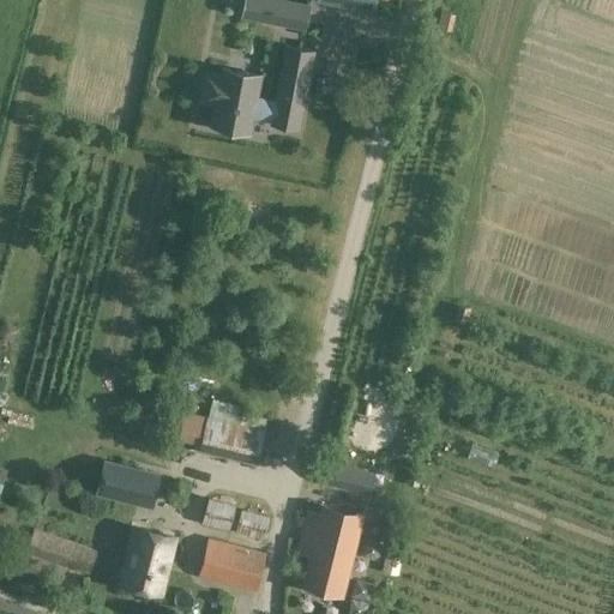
[(294,0),(270,0),(266,19),(301,25),(306,2),(294,0)]
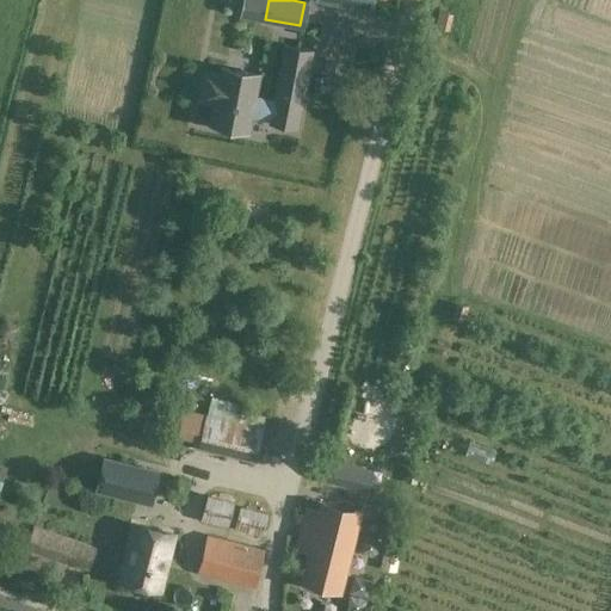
[(374,0),(315,0),(316,1),(372,12),(374,0)]
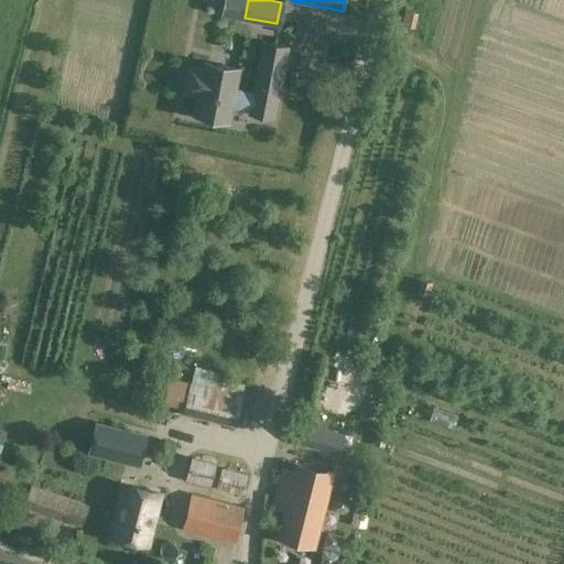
[(405,6),(401,18),(420,23),(424,12),(405,6)]
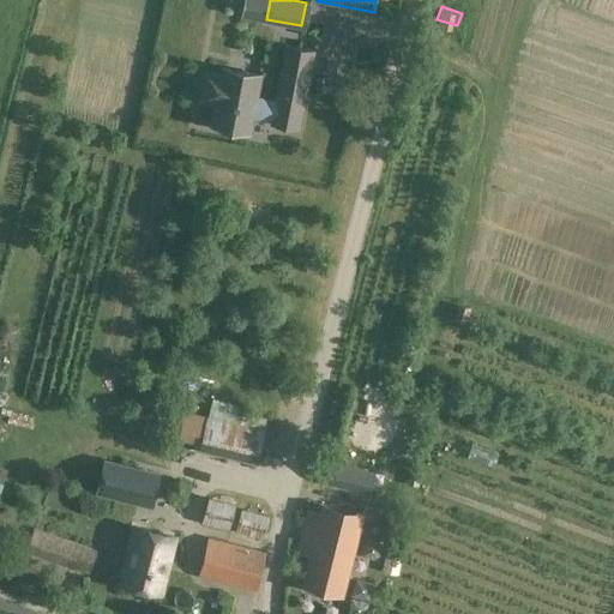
[(342,70),(374,71),(375,24),(343,23),(342,70)]
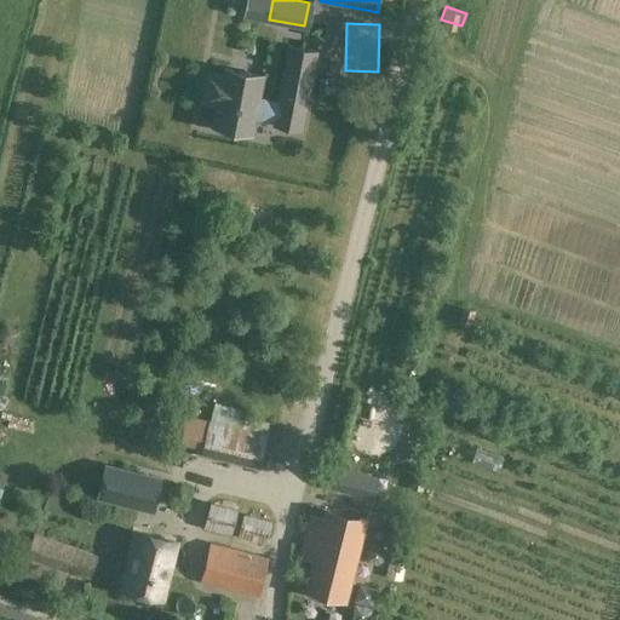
[(210,86),(206,103),(218,105),(214,126),(252,133),(256,118),(274,121),(274,126),(302,131),(317,50),(290,45),(279,102),(259,98),(263,76),(225,69),(224,76),(212,74),(210,86)]
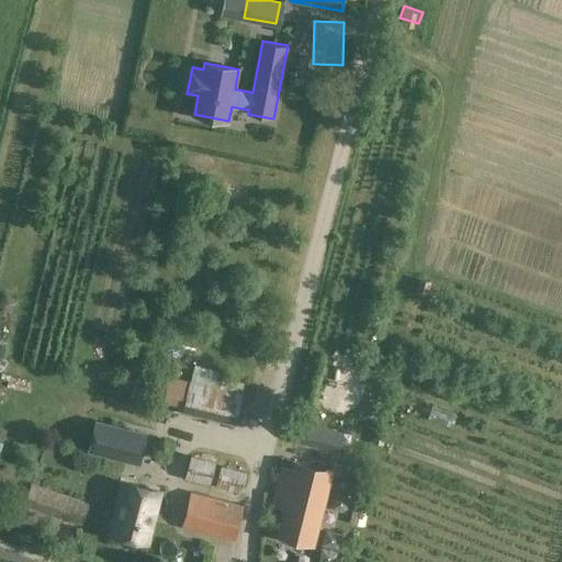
[(180,407),(190,375),(171,370),(163,402),(180,407)]
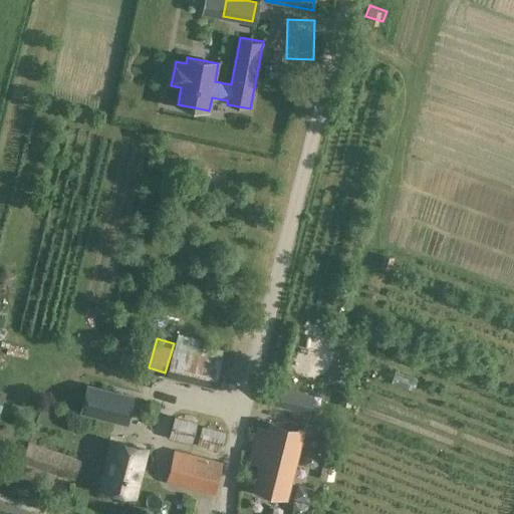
[(183,347),(179,365),(215,372),(219,354),(183,347)]
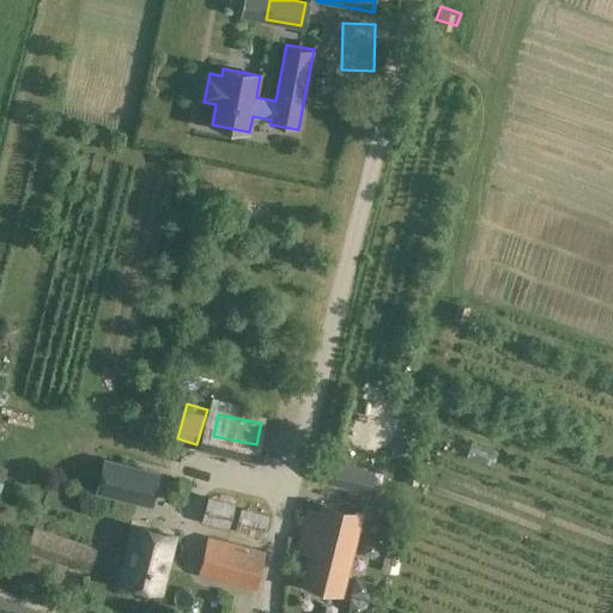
[(104,457),(95,492),(153,508),(162,472),(104,457)]
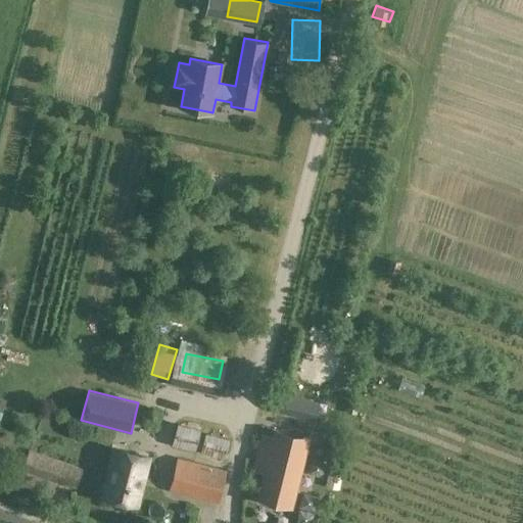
[(299,396),(277,390),(273,408),(287,412),(295,414),(312,418),(316,400),(299,396)]
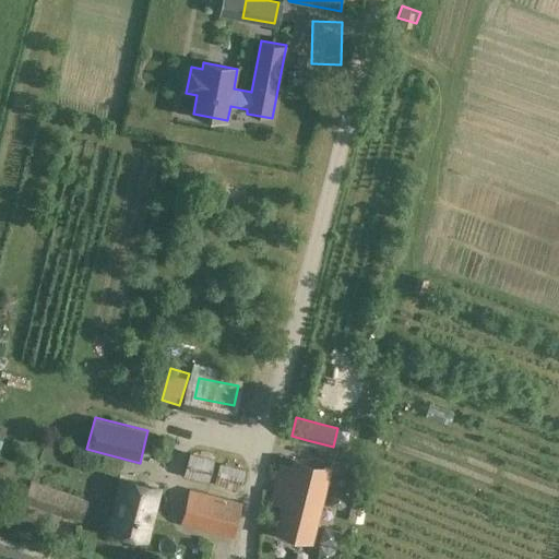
[(197,445),(187,466),(230,488),(241,467),(197,445)]
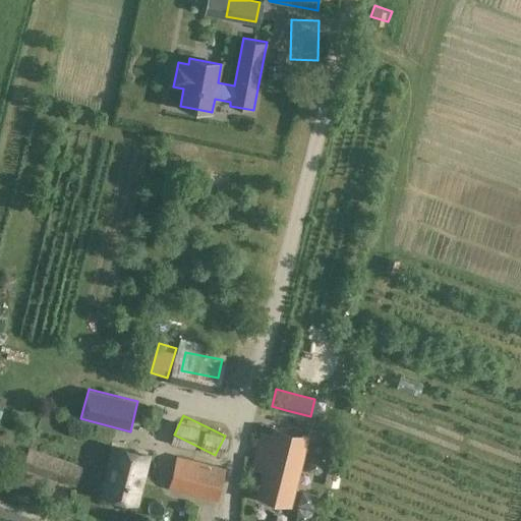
[(259,431),(250,468),(262,471),(255,498),(292,507),(309,437),(273,426),(271,435),(259,431)]
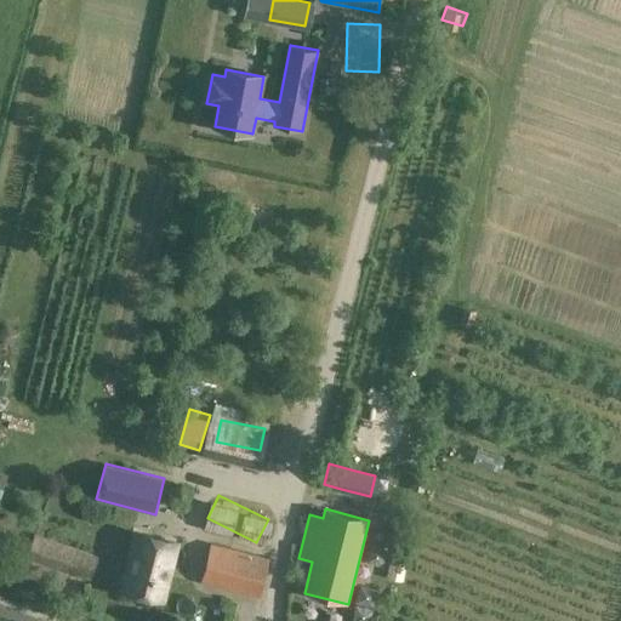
[(28,558),(89,580),(100,548),(89,545),(86,552),(38,534),(28,558)]
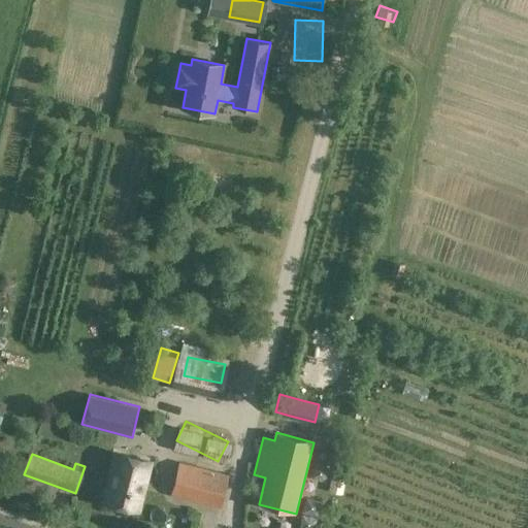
[(116,455),(103,502),(137,510),(149,463),(116,455)]
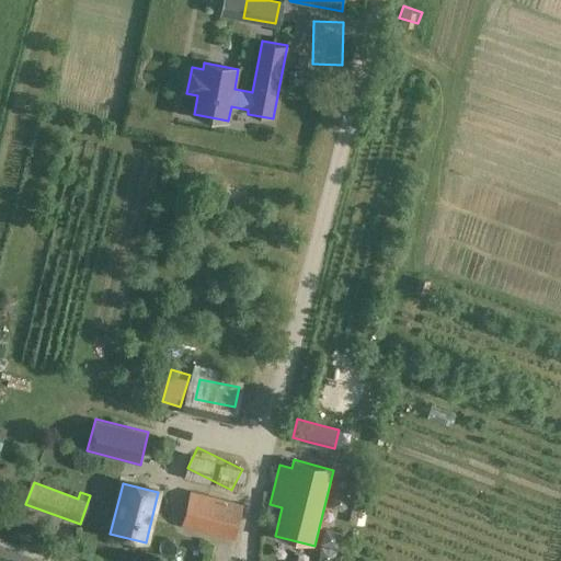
[(233,540),(242,503),(191,490),(181,527),(233,540)]
